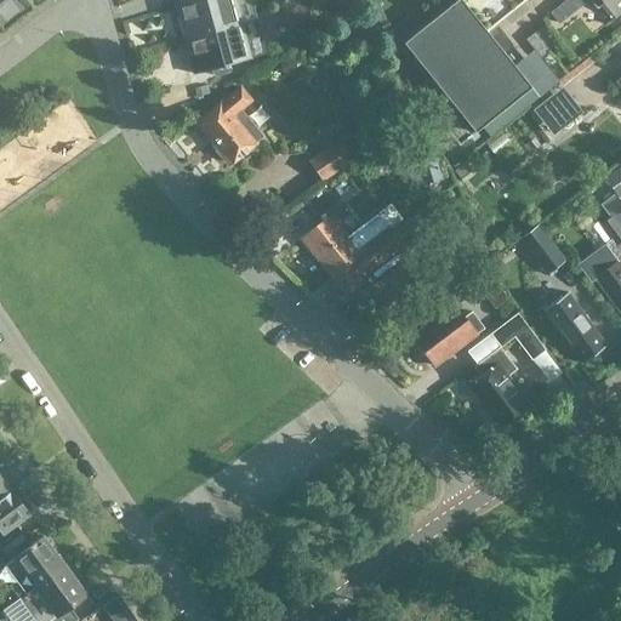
[(187,0),(174,4),(183,40),(189,39),(240,24),(233,0),(187,0)]
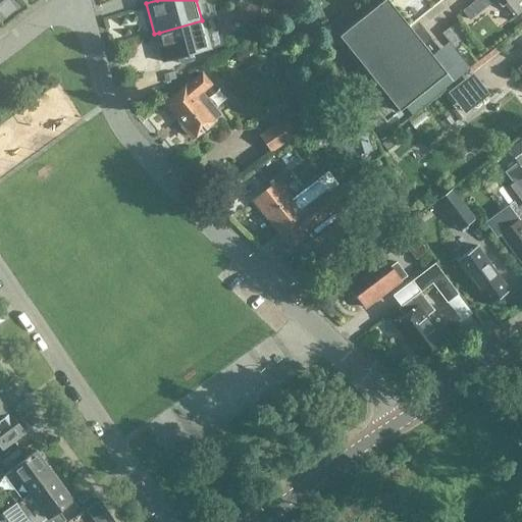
[(384,0),(340,37),(351,50),(347,53),(359,68),(356,71),(367,87),(364,89),(376,104),(373,107),(385,123),(397,114),(396,114),(447,73),(409,27),(442,0),(384,0)]
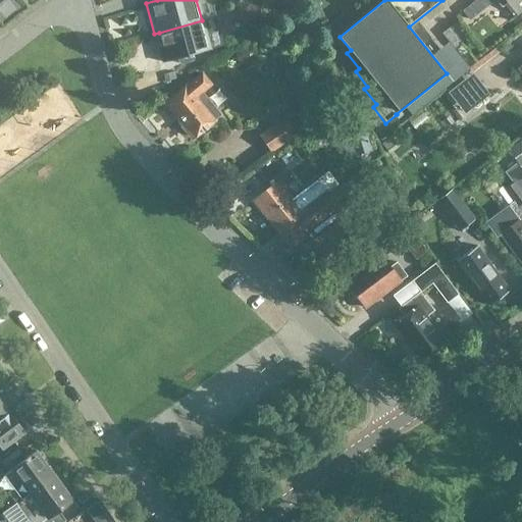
[(477,0),(476,0),(462,11),(470,21),(485,9),(477,0)]
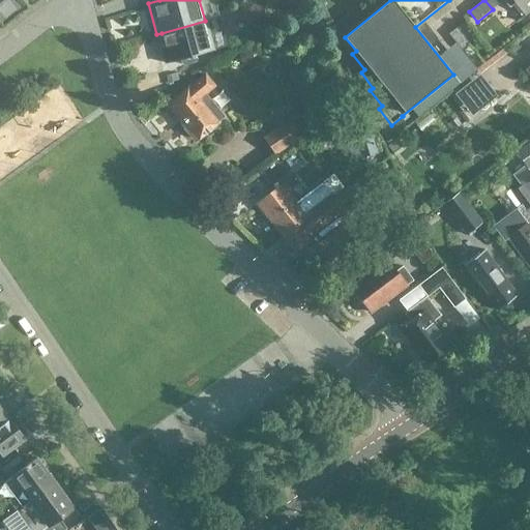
[(529,0),(502,0),(509,8),(514,3),(525,16),(529,10),(529,0)]
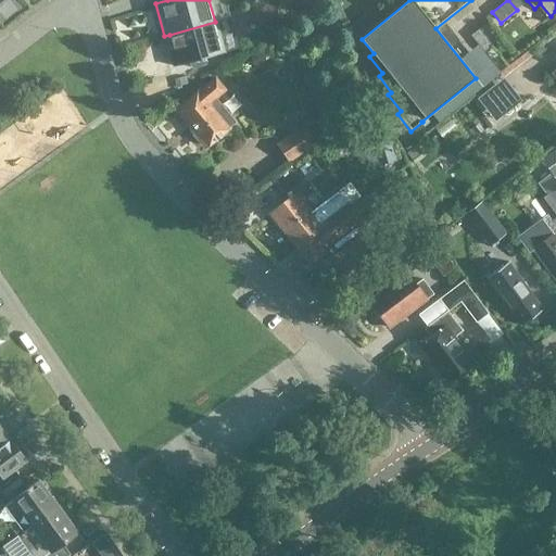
[(224,53),(215,22),(169,35),(173,48),(168,50),(174,67),(190,63),(191,67),(194,70),(205,66),(207,63),(206,59),(224,53)]
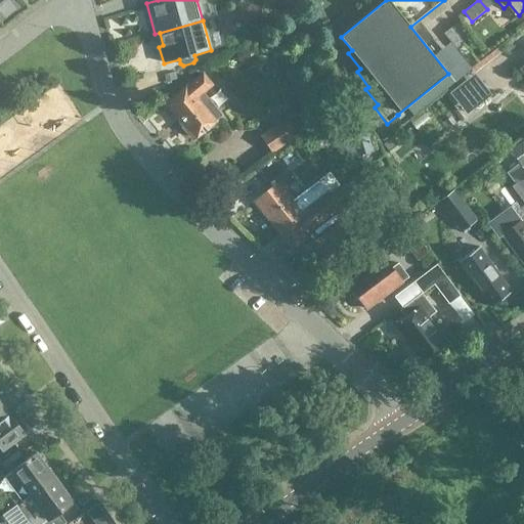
[(167,103),(195,138),(203,133),(204,134),(211,128),(210,127),(217,121),(216,121),(223,116),(204,92),(213,85),(204,74),(189,86),(189,85),(167,103)]
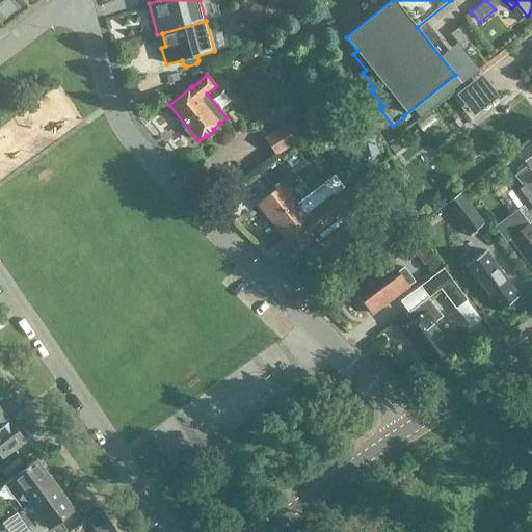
[(458,96),(467,106),(474,100),(481,109),(497,97),(489,87),(481,92),(474,83),(458,96)]
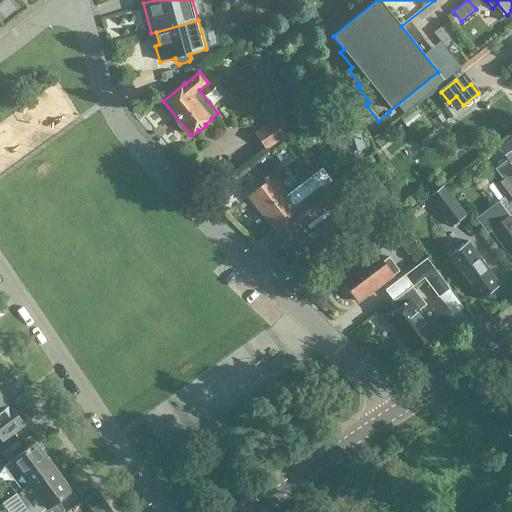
[(254,133),(267,150),(292,132),(291,131),(301,125),(290,110),(281,116),(280,115),(254,133)]
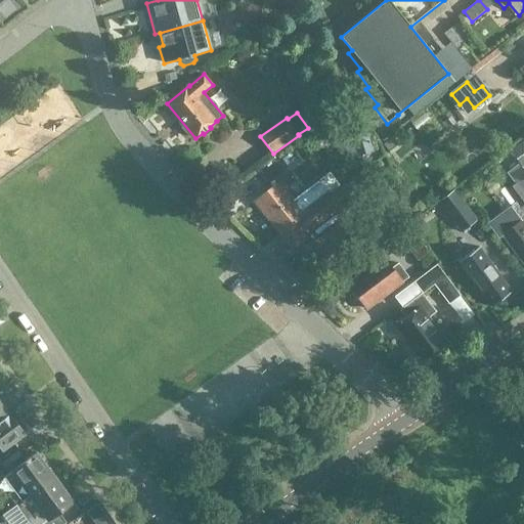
[(365,127),(350,132),(358,157),(374,151),(365,127)]
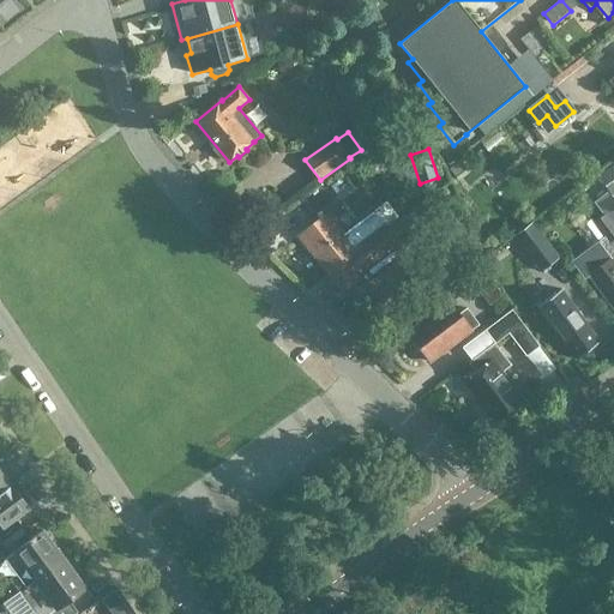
[(612,197),(613,194),(613,164),(599,176),(612,197)]
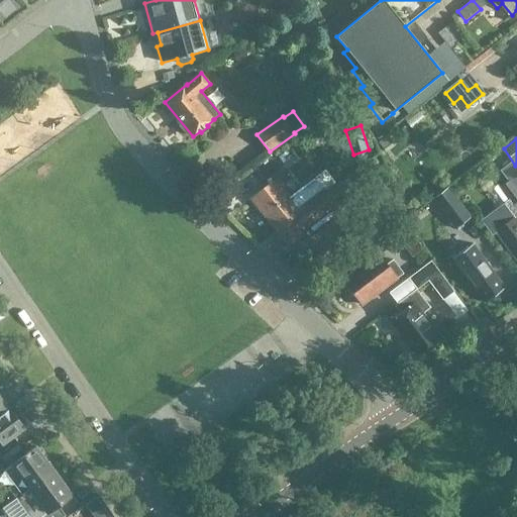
[(260,160),(252,166),(265,182),(281,170),(273,159),(264,165),(260,160)]
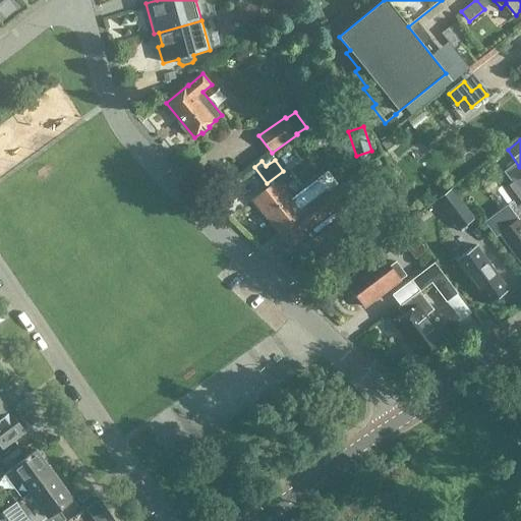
[(287,182),(282,186),(279,182),(255,200),(279,231),(278,231),(279,232),(328,193),(328,192),(338,184),(329,173),(298,196),(287,182)]
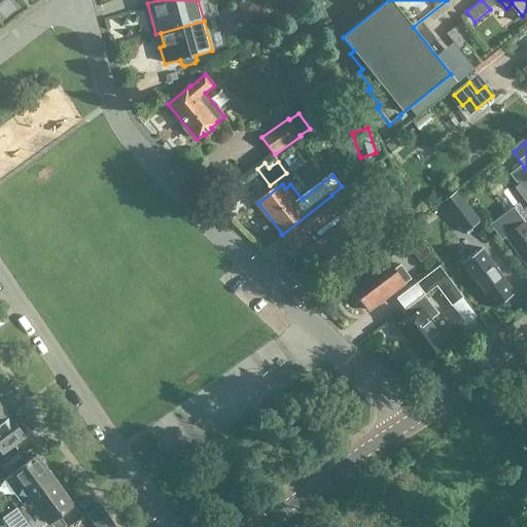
[(526,206),(526,189),(522,183),(521,182),(507,192),(521,211),(526,206)]
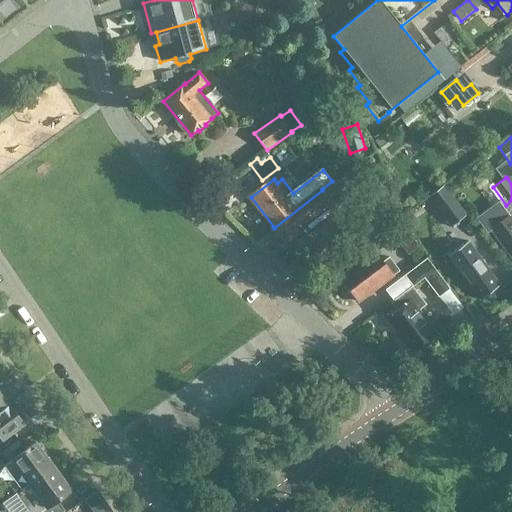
[(465,215),(442,186),(427,198),(450,227),(465,215)]
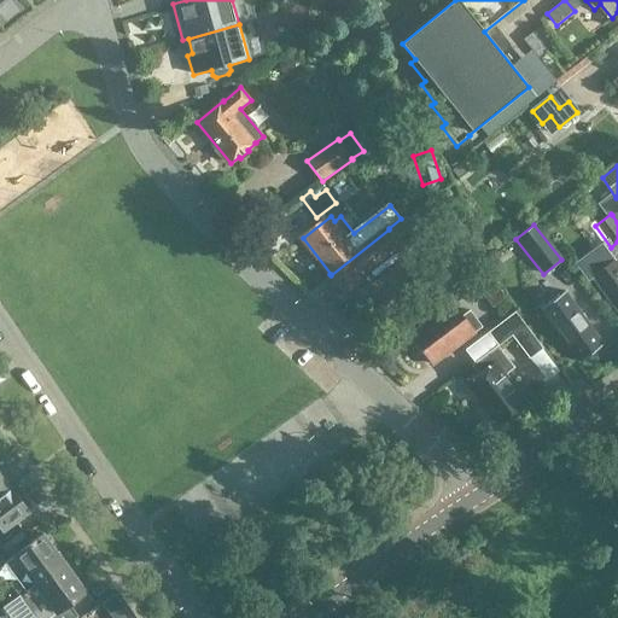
[(389,229),(331,275),(347,296),(357,287),(360,290),(360,291),(378,308),(441,260),(425,240),(408,254),(389,229)]
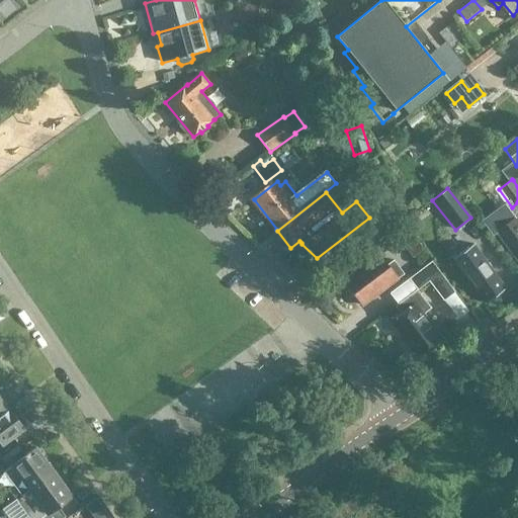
[(517,217),(513,221),(506,212),(491,224),(497,233),(517,261),(517,217)]
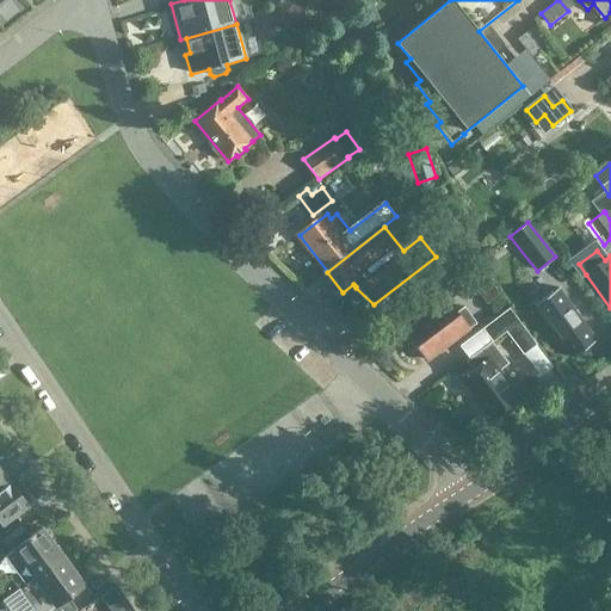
[(573,358),(597,340),(557,289),(534,307),(573,358)]
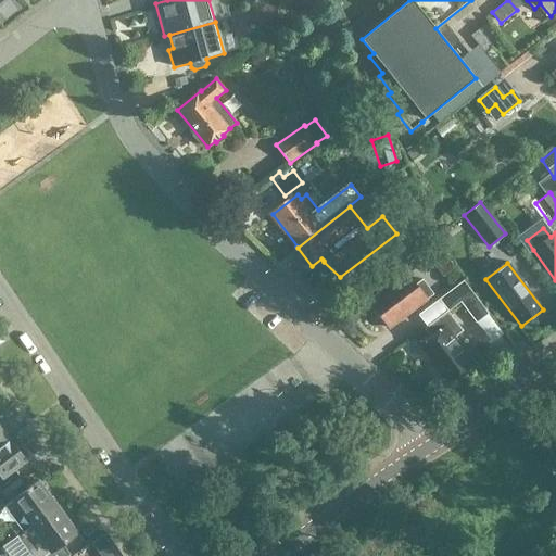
[(462,275),(488,306),(497,298),(471,267),(462,275)]
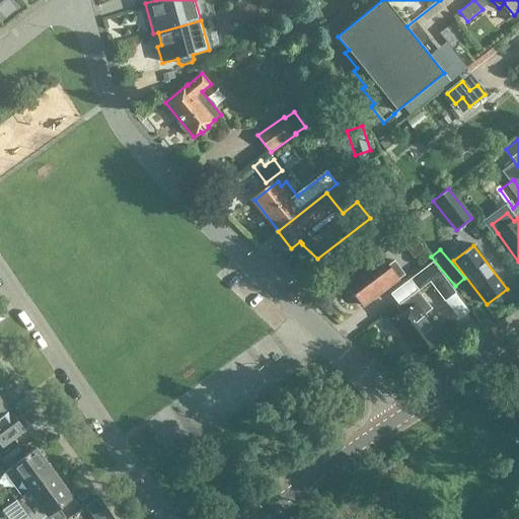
[(379,256),(344,283),(350,290),(350,294),(354,300),(357,300),(363,307),(404,276),(393,263),(387,268),(379,256)]
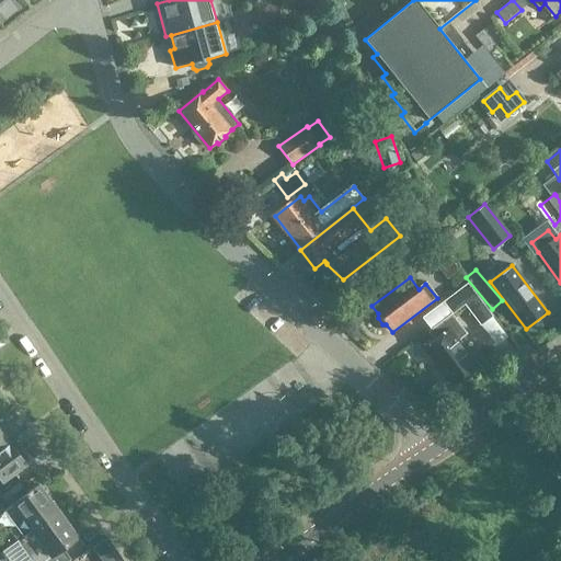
[(464,307),(477,297),(467,285),(443,304),(451,316),(464,307)]
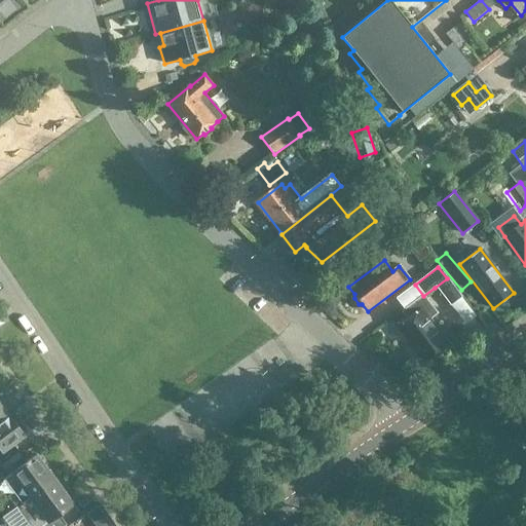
[(461,298),(447,278),(435,288),(450,307),(461,298)]
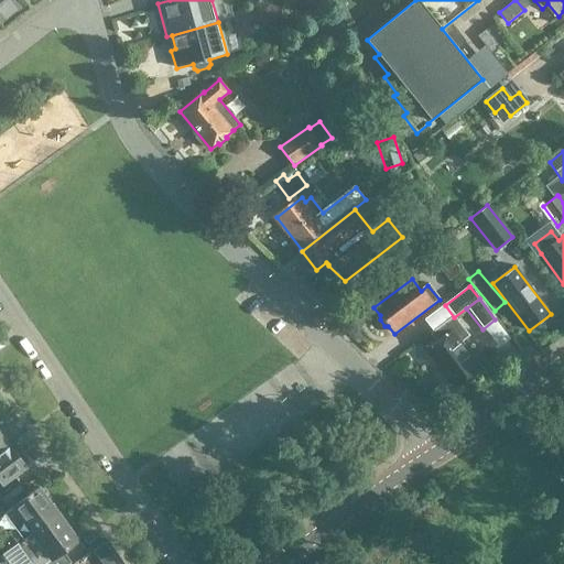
[(468,337),(453,317),(430,335),(436,344),(425,353),(444,378),(443,381),(448,388),(452,388),(454,391),(480,371),(461,344),(468,337)]
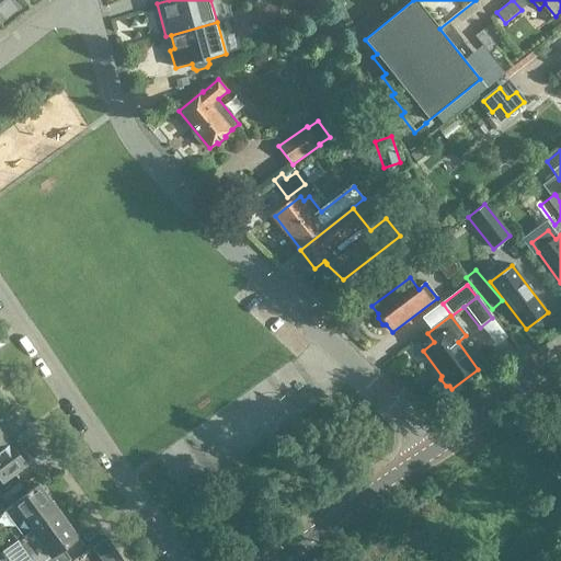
[(0,450),(10,444),(0,430),(0,450)]
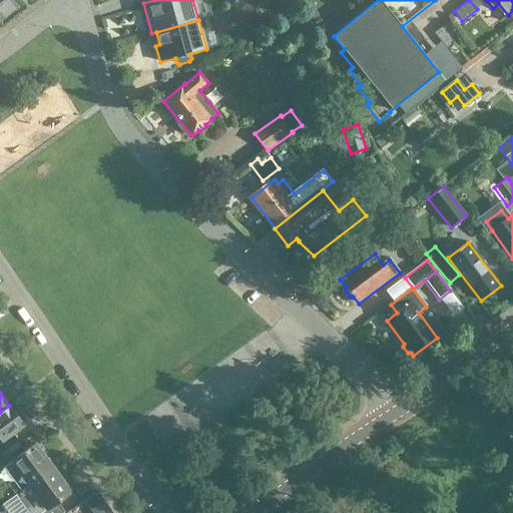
[(0,443),(27,423),(18,410),(14,413),(9,406),(0,412),(0,443)]
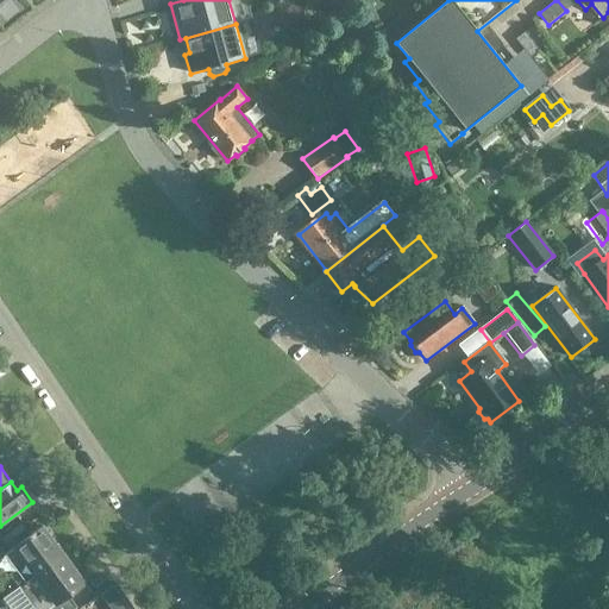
[(10,575),(19,588),(50,565),(62,557),(42,528),(13,548),(25,564),(10,575)]
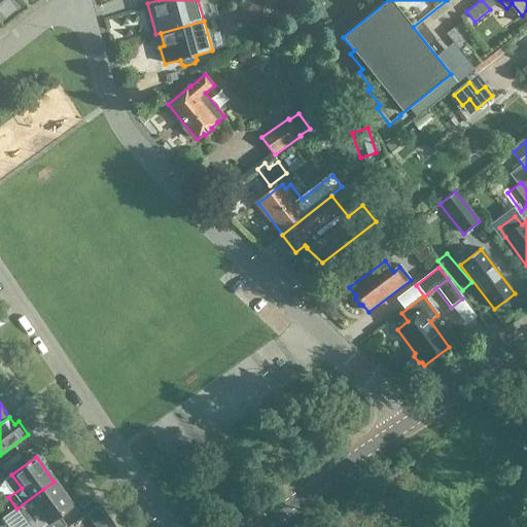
[(43,489),(16,508),(30,526),(64,526),(66,526),(59,515),(72,505),(54,482),(43,489)]
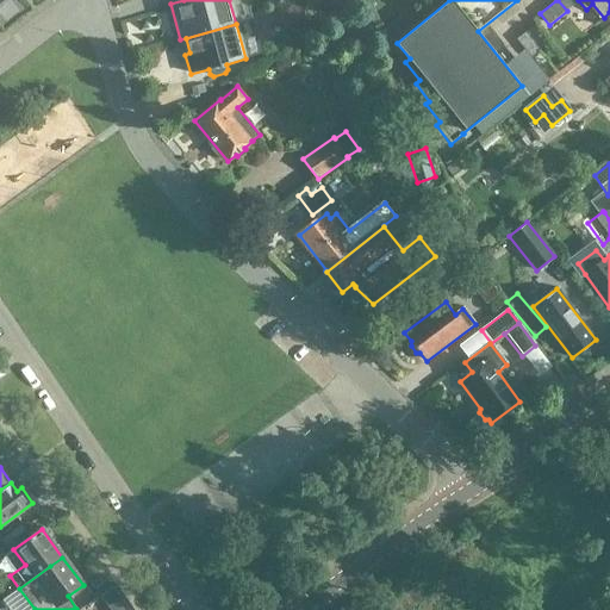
[(114,589),(103,597),(111,609),(123,599),(114,589)]
